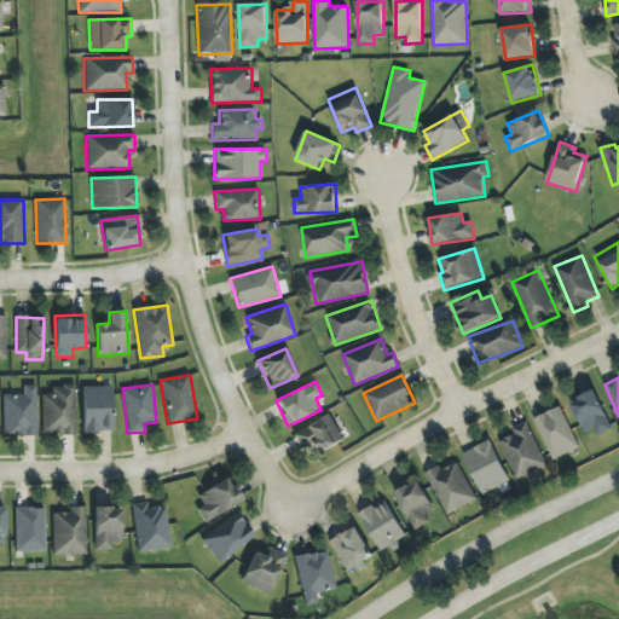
[(23,394),(3,395),(4,435),(38,435),(36,386),(23,386),(23,394)]
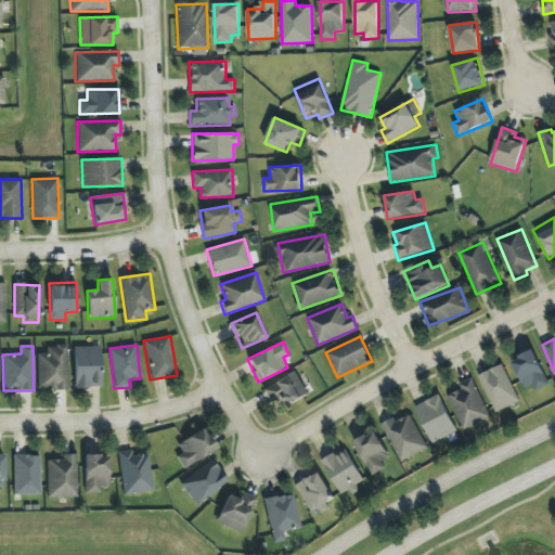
[(38,389),(67,390),(68,346),(48,346),(48,353),(38,353),(38,389)]
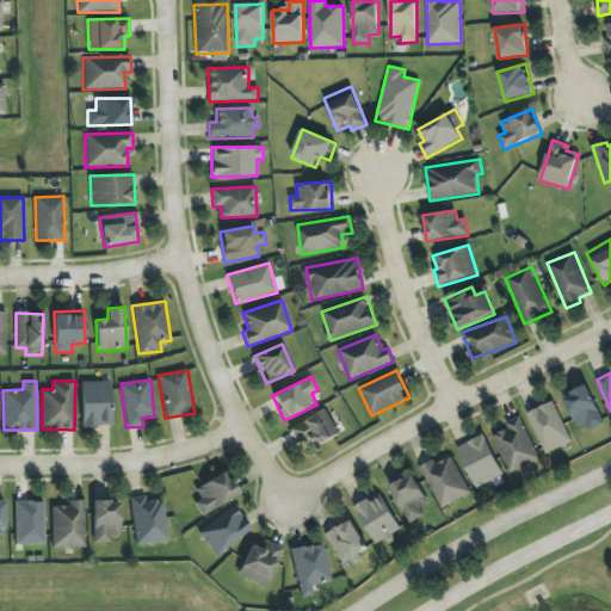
[(81,382),(82,427),(111,427),(111,382),(81,382)]
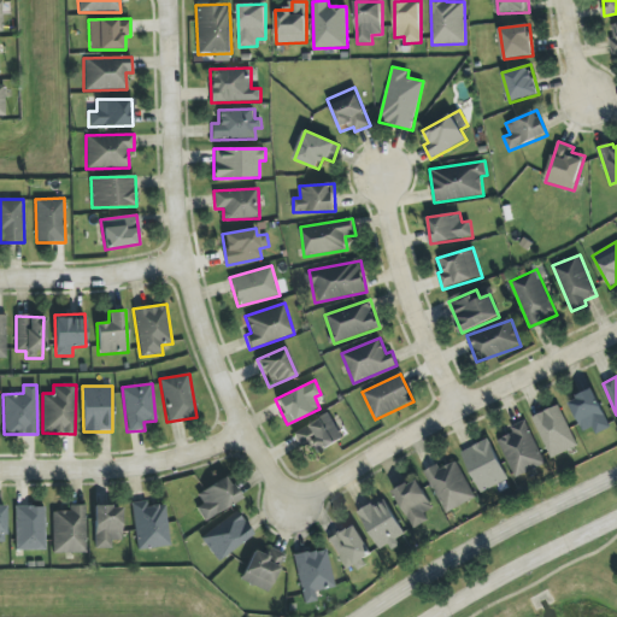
[(597,435),(611,428),(593,389),(569,401),(583,433),(593,428),(597,435)]
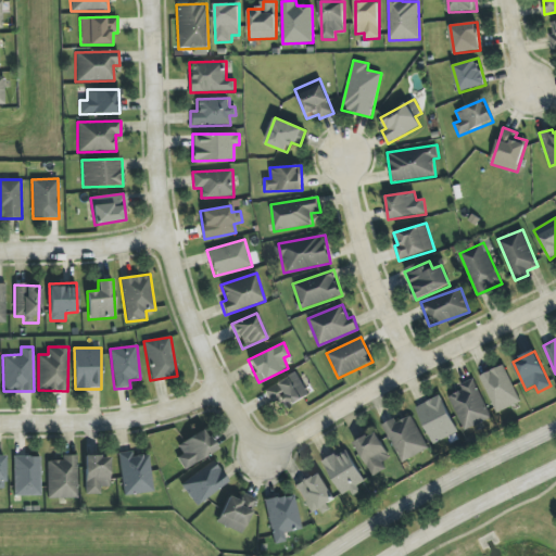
[(480,375),(496,413),(520,403),(505,365),(480,375)]
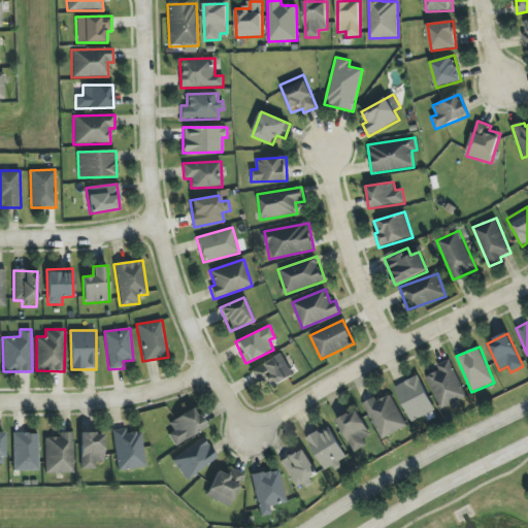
[(266,381),(269,388),(294,376),(283,354),(250,369),(257,385),(266,381)]
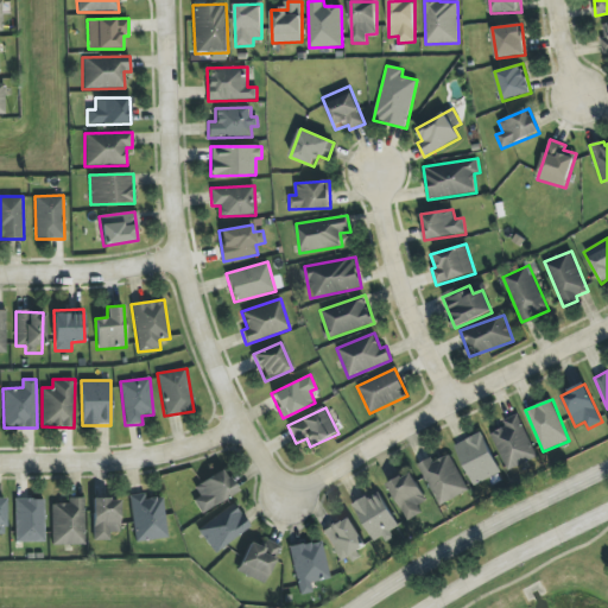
[(508,470),(538,457),(518,415),(502,420),(506,428),(492,434),(508,470)]
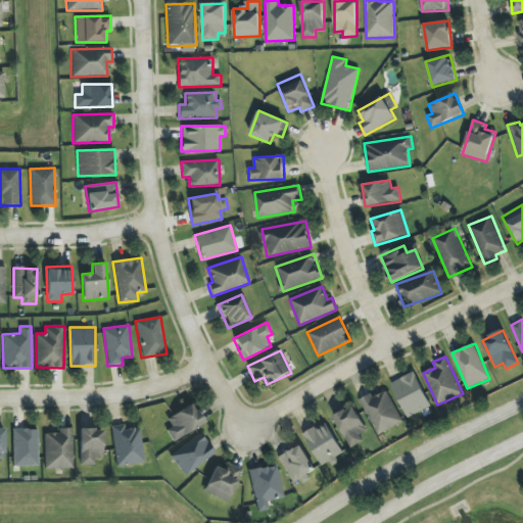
[(407,418),(430,408),(416,372),(392,382),(407,418)]
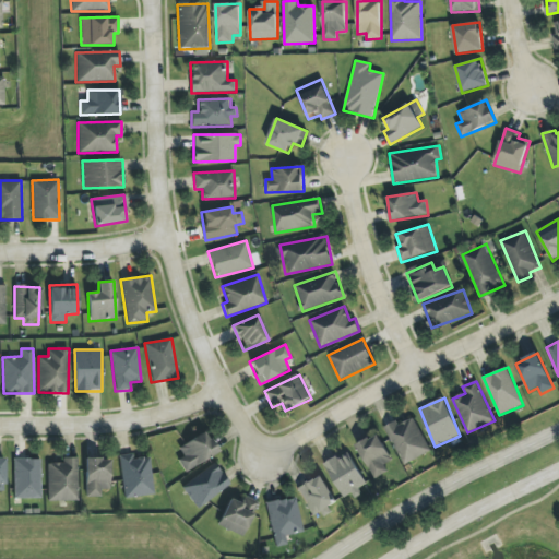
[(387,426),(402,465),(430,453),(416,417),(399,425),(397,421),(387,426)]
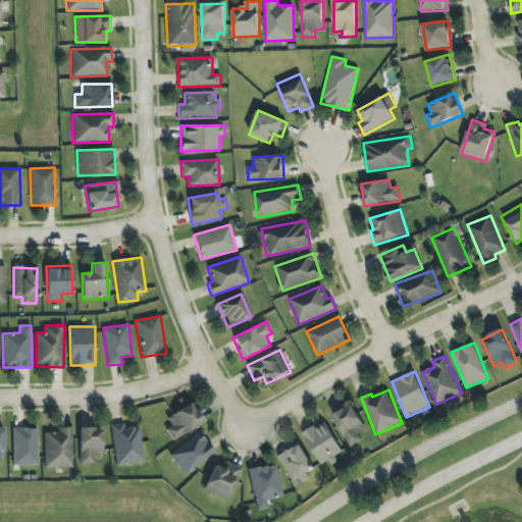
[(203,425),(193,404),(166,417),(170,426),(165,428),(171,439),(203,425)]
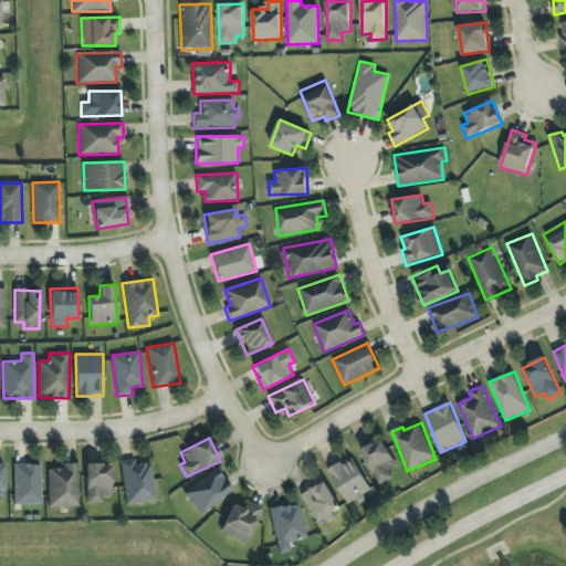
[(394,478),(389,471),(397,467),(383,439),(362,451),(379,485),(394,478)]
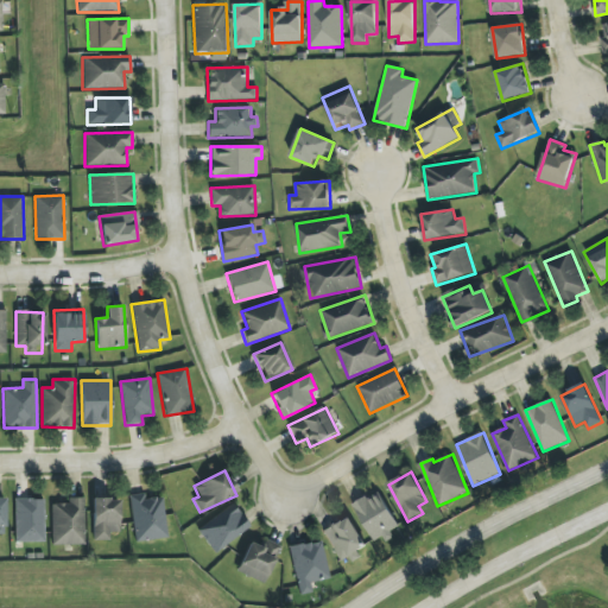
[(375,545),(393,534),(391,532),(399,527),(379,491),(353,506),(375,545)]
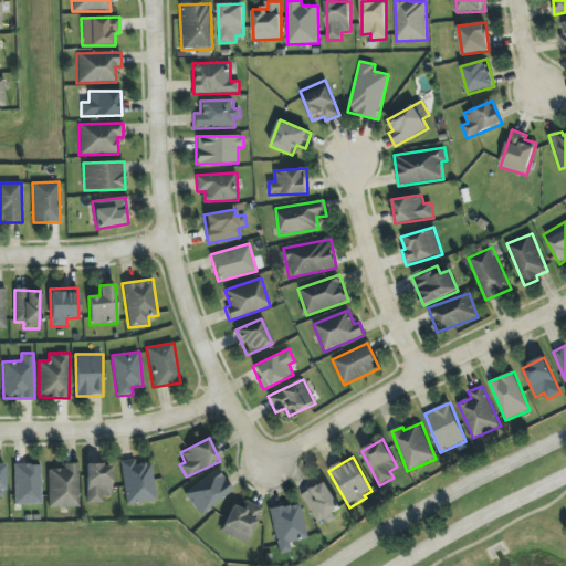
[(126,505),(157,501),(150,462),(135,465),(134,459),(119,462),(126,505)]
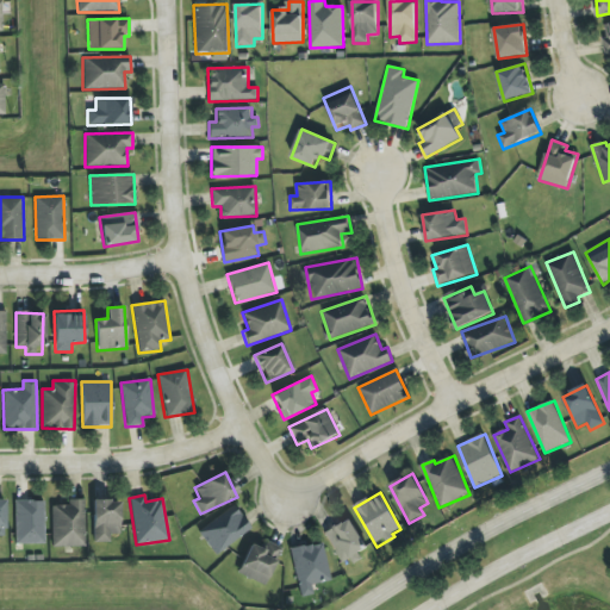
[(44,500),(14,500),(16,545),(44,543),(44,500)]
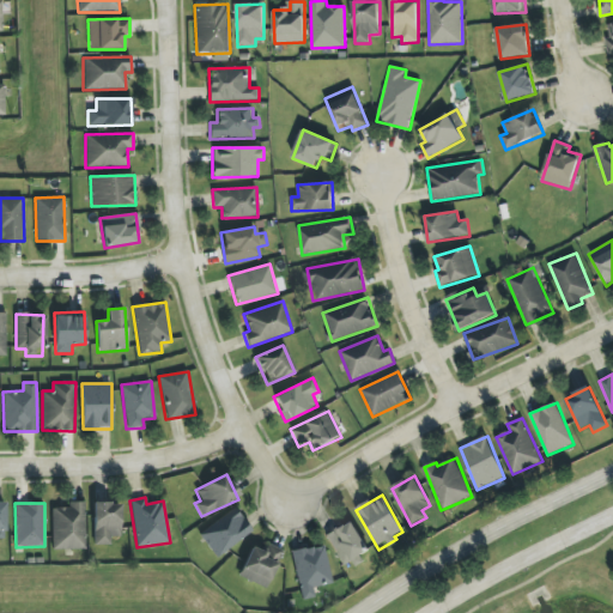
[(85,550),(85,503),(68,503),(68,508),(52,508),(53,550),(85,550)]
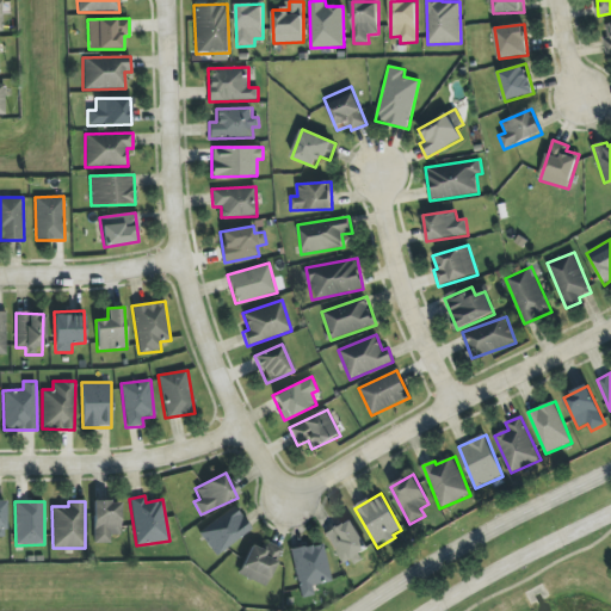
[(119,501),(92,501),(93,544),(110,543),(110,536),(121,535),(119,501)]
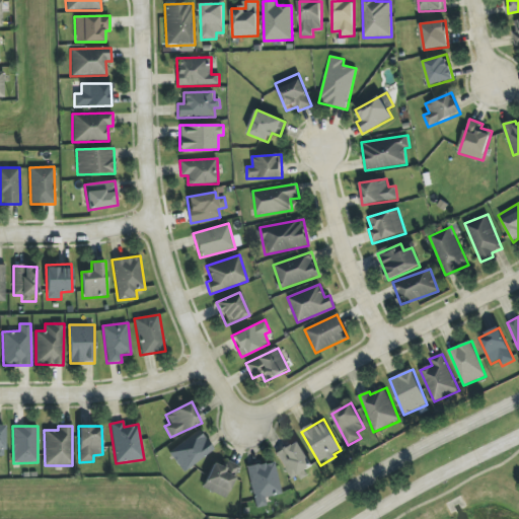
[(214,452),(201,431),(168,450),(181,471),(214,452)]
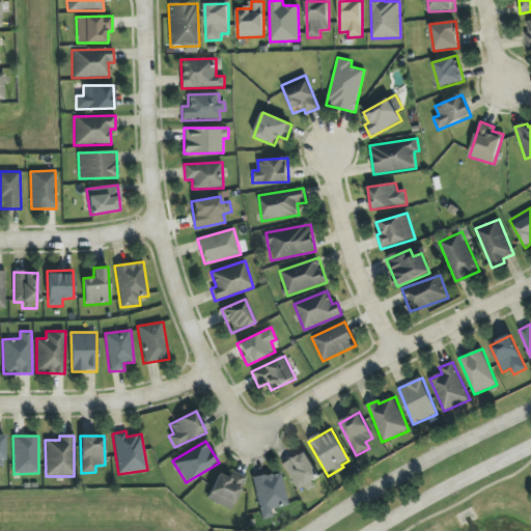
[(319,477),(305,451),(283,464),(301,495),(315,486),(312,481),(319,477)]
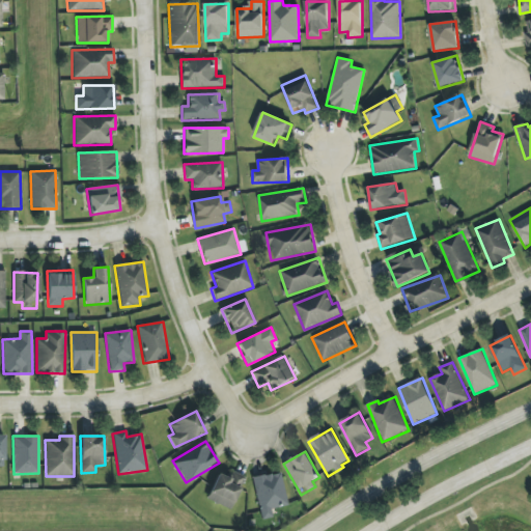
[(229,478),(217,474),(207,501),(231,510),(244,476),(232,472),(229,478)]
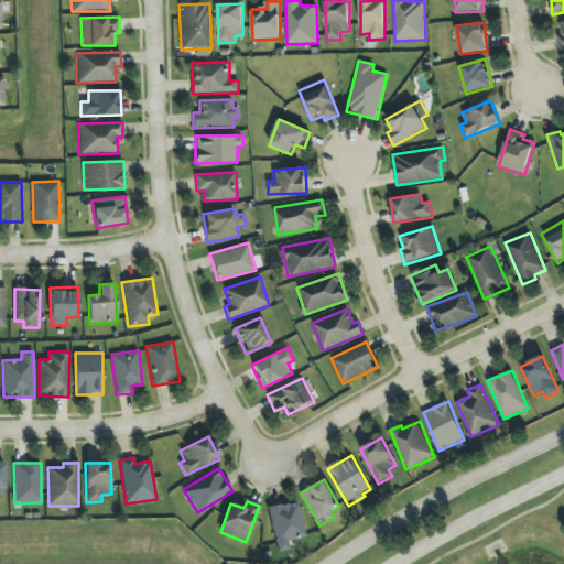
[(305,537),(297,501),(268,508),(278,552),(290,550),(288,541),(305,537)]
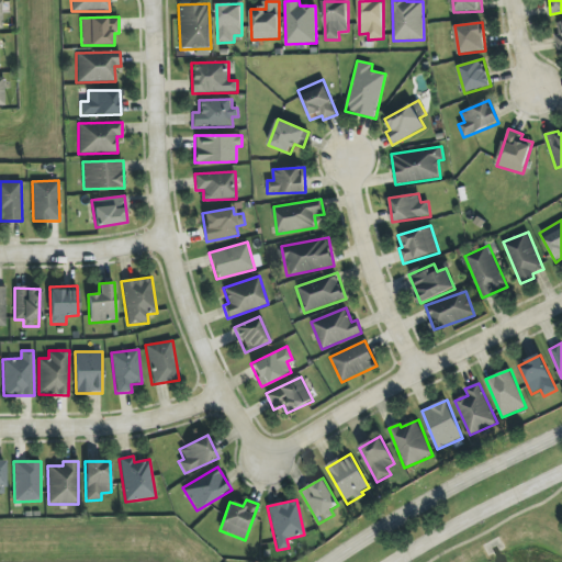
All buildings are outlined.
